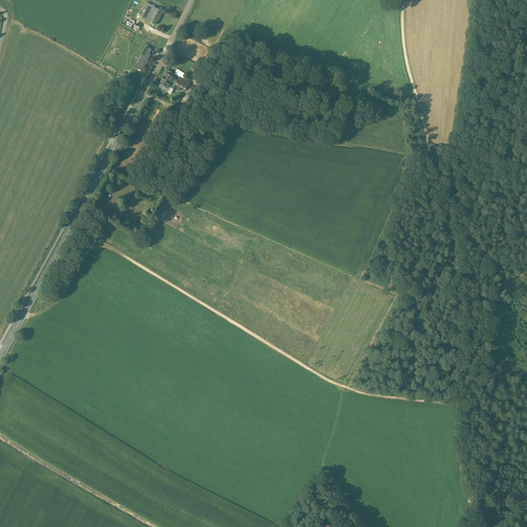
[(161,18),(164,12),(155,8),(148,22),(156,25),(160,18),(161,18)]
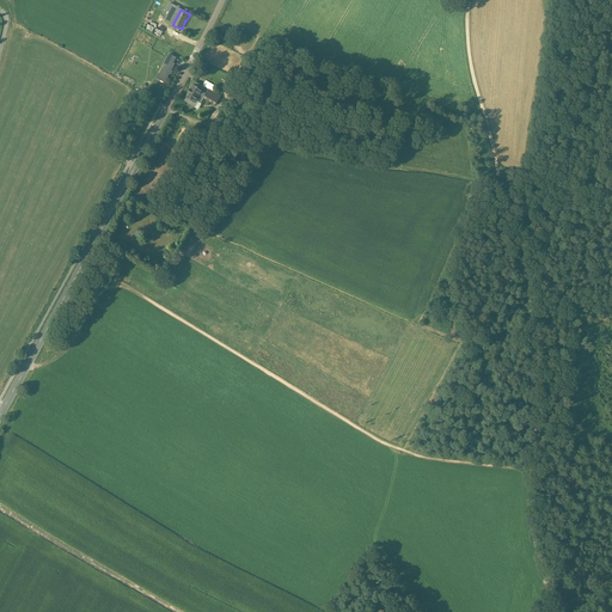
[(147,25),(145,30),(161,36),(163,31),(147,25)]
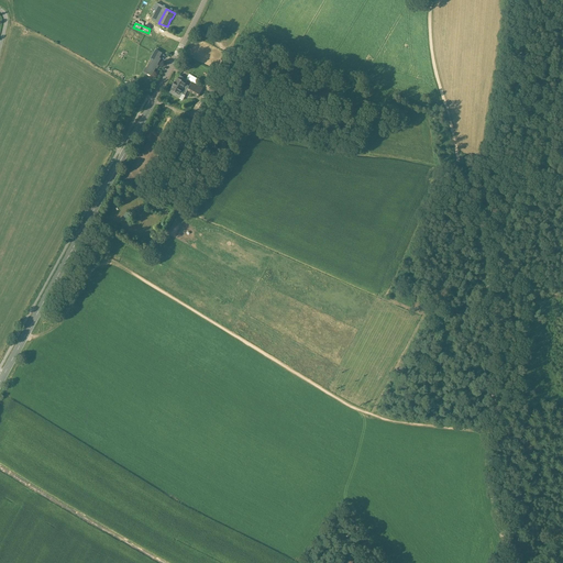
[(157,65),(161,58),(159,58),(162,53),(155,50),(151,58),(152,59),(146,68),(145,68),(144,72),(152,76),(156,68),(157,68),(158,66),(157,65)]
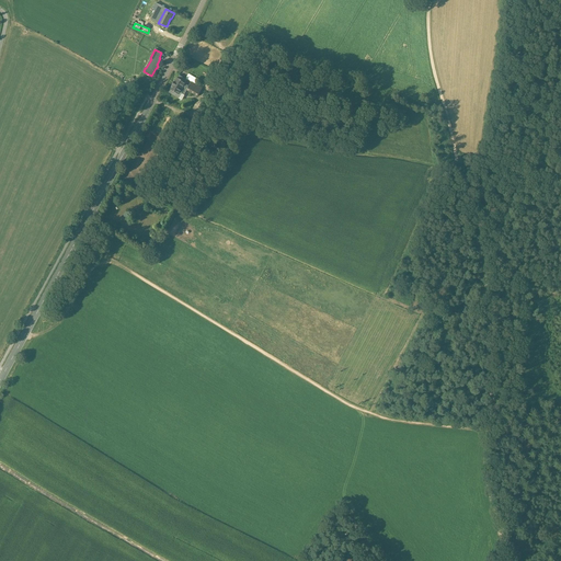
[(170,89),(171,90),(169,92),(179,99),(182,100),(185,95),(184,95),(186,91),(197,98),(203,88),(192,81),(190,86),(185,83),(186,83),(185,82),(187,79),(180,76),(178,78),(176,78),(170,89)]
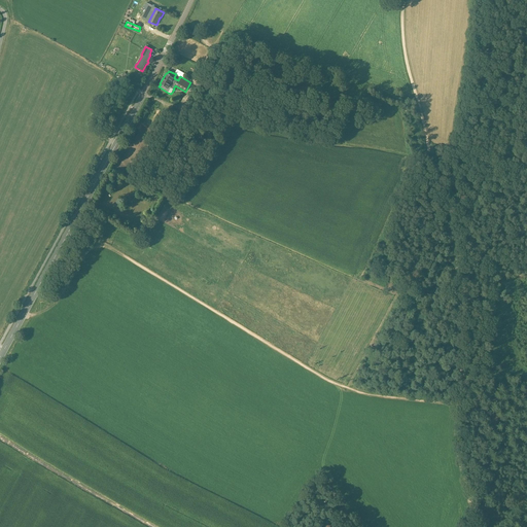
[(204,81),(199,78),(195,86),(200,90),(204,81)]
